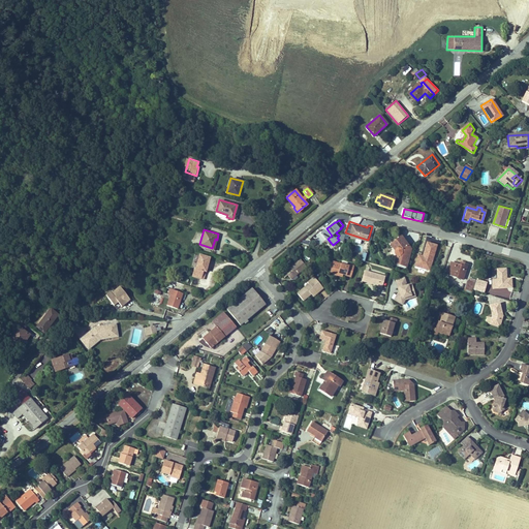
[(396,262),(406,267),(412,249),(404,235),(394,242),(398,247),(396,250),(398,253),(399,254),(396,262)]
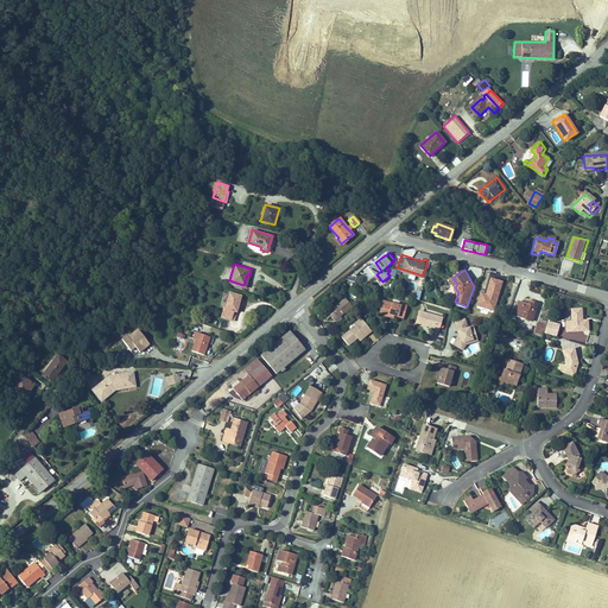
[(475,306),(494,312),(502,282),(489,278),(485,293),(480,292),(475,306)]
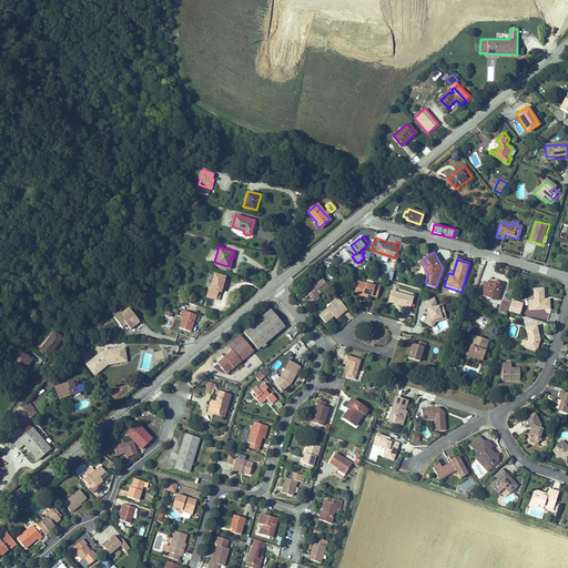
[(213,273),(211,281),(221,285),(224,276),(213,273)]
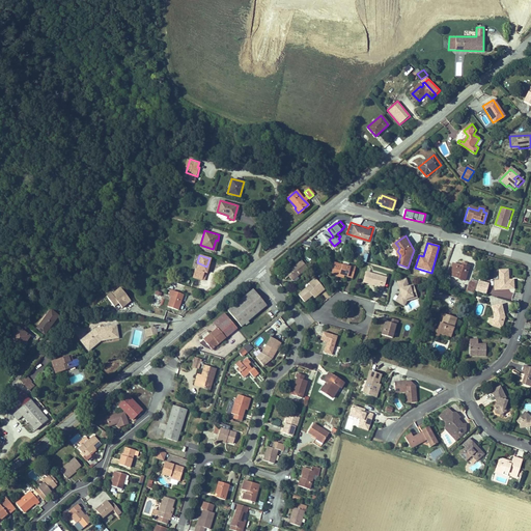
[(290,280),(307,267),(301,259),(282,277),(284,279),(287,277),(290,280)]
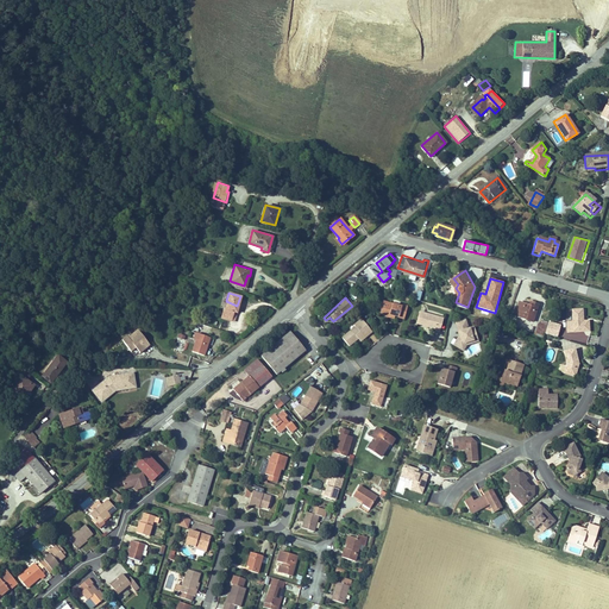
[(402,306),(383,300),(380,314),(394,318),(394,315),(405,319),(408,306),(402,303),(402,306)]
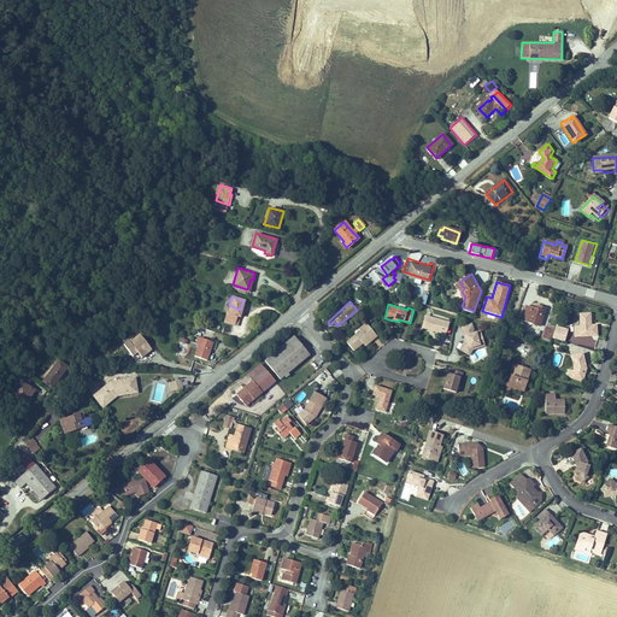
[(222,321),(233,324),(235,317),(238,317),(240,310),(229,305),(225,313),(224,312),(222,321)]
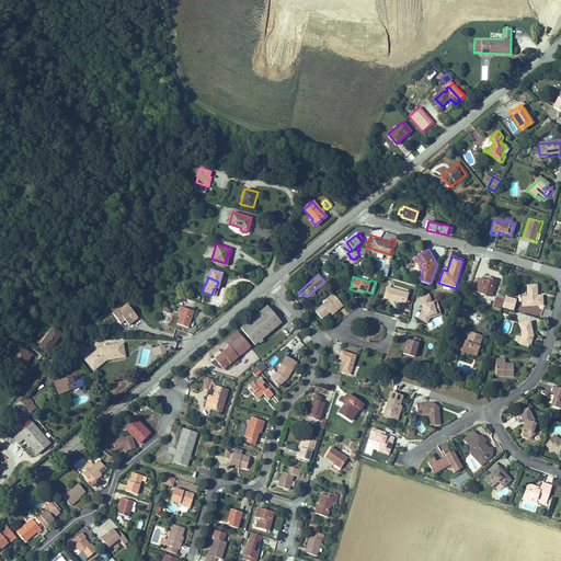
[(491,295),(495,281),(489,278),(488,282),(482,279),(482,282),(477,281),(474,290),(491,295)]
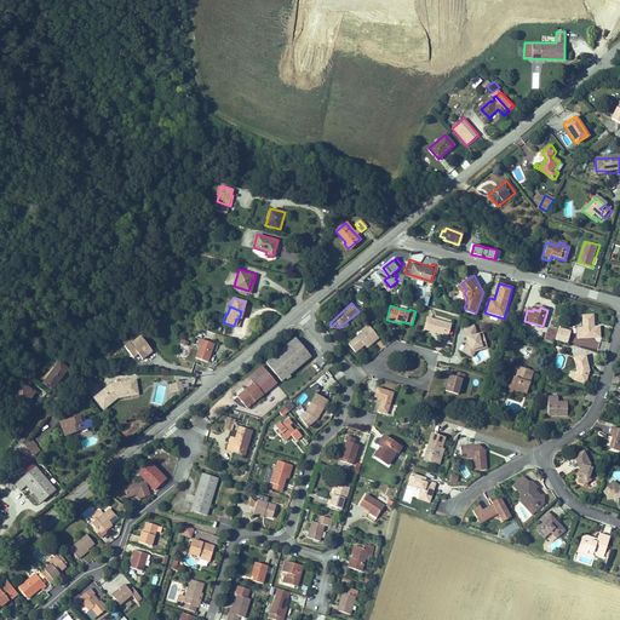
[(578,336),(601,334),(600,323),(595,323),(595,311),(583,311),(583,325),(578,325),(578,336)]
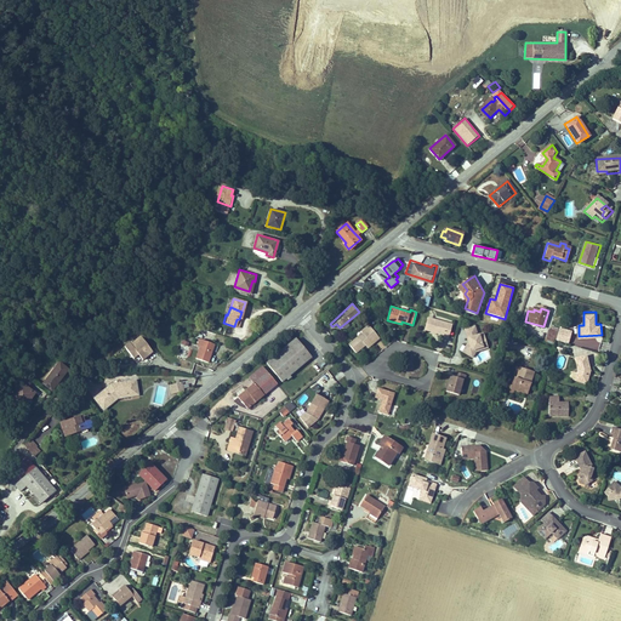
[(454,326),(429,319),(426,330),(432,332),(437,331),(437,334),(445,336),(446,330),(451,331),(454,326)]
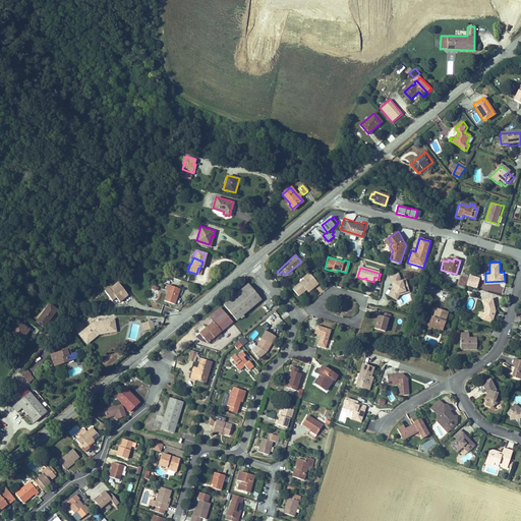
[(400,272),(392,275),(395,282),(396,282),(398,286),(394,287),(392,289),(390,294),(394,297),(398,291),(411,287),(408,278),(403,280),(400,272)]
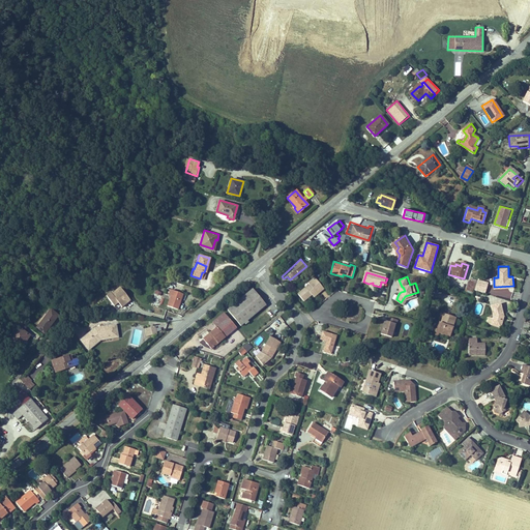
[(297,295),(316,280),(314,277),(307,283),(308,284),(296,294),(297,295)]
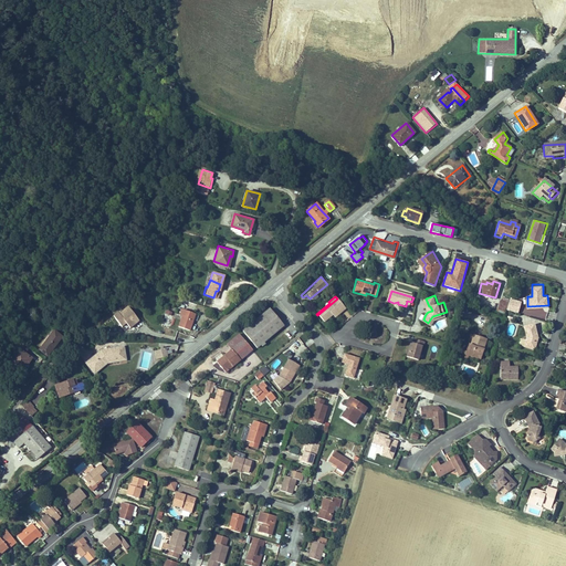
[(337,299),(317,315),(324,322),(332,315),(338,308),(341,311),(345,307),(337,299)]
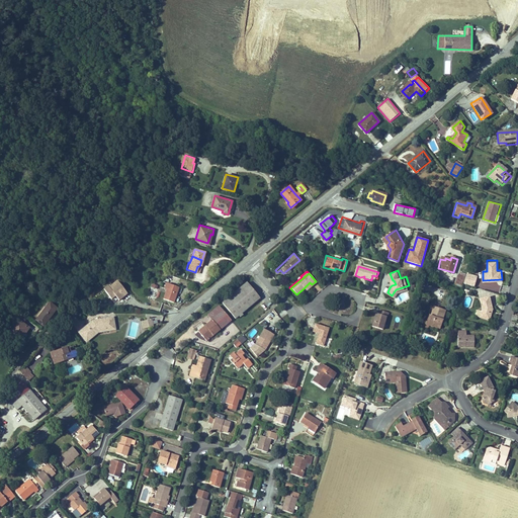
[(473,284),(476,276),(467,274),(465,282),(473,284)]
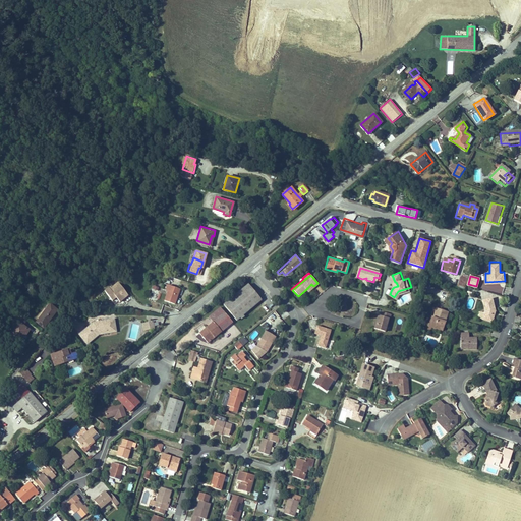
[(248,277),(225,297),(238,312),(242,309),(243,311),(246,308),(244,306),(263,292),(248,277)]
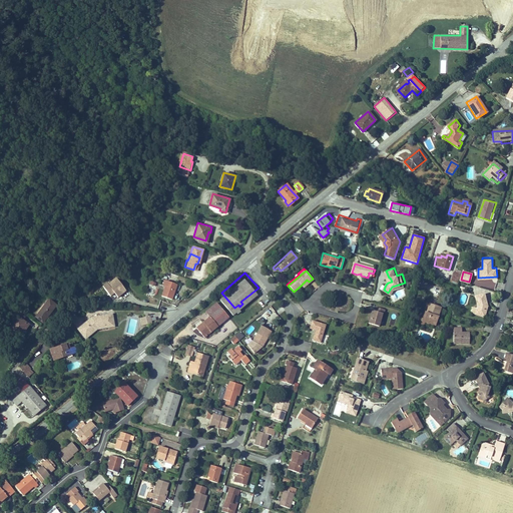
[(126,292),(116,279),(108,286),(106,284),(102,287),(111,297),(115,294),(118,298),(126,292)]
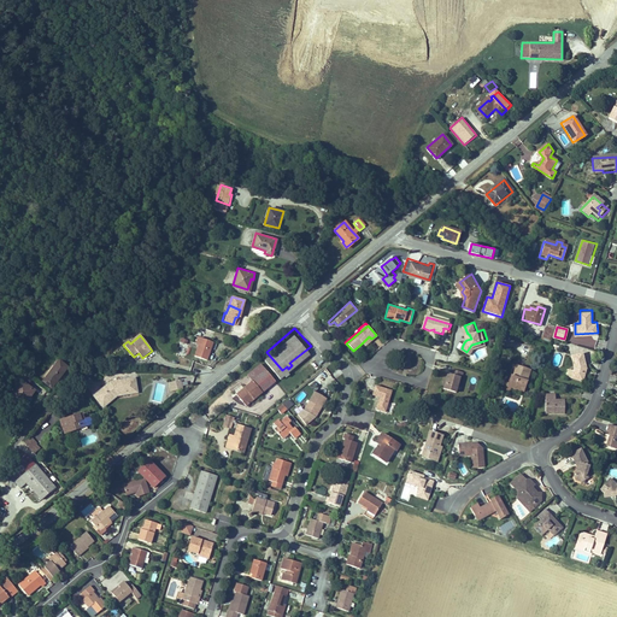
[(197,357),(209,360),(213,341),(201,338),(197,357)]
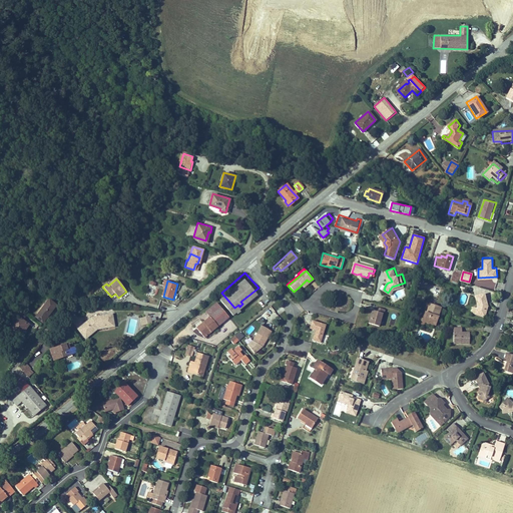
[(154,297),(155,283),(148,282),(147,296),(154,297)]
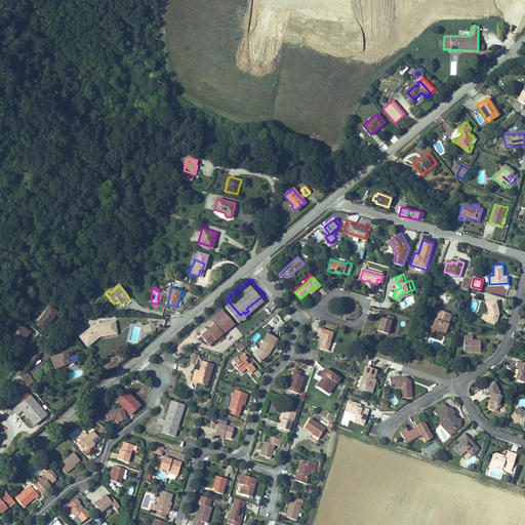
[(404,296),(415,292),(414,289),(401,293),(397,299),(401,301),(404,296)]
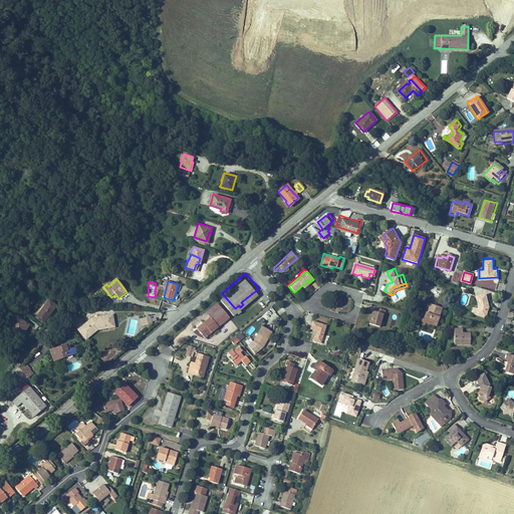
[(475,315),(484,318),(488,307),(485,294),(475,296),(478,307),(475,315)]
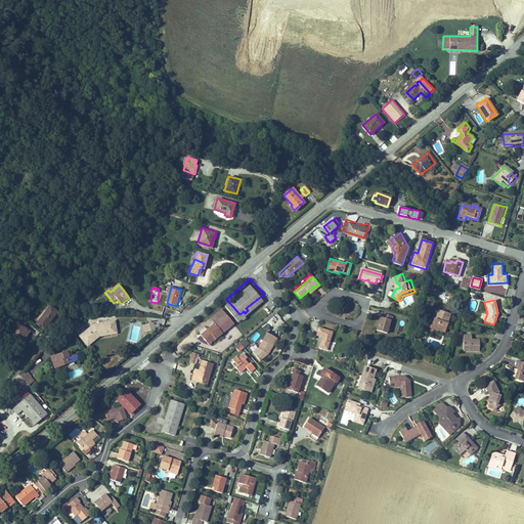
[(215,316),(227,306),(223,302),(211,311),(215,316)]
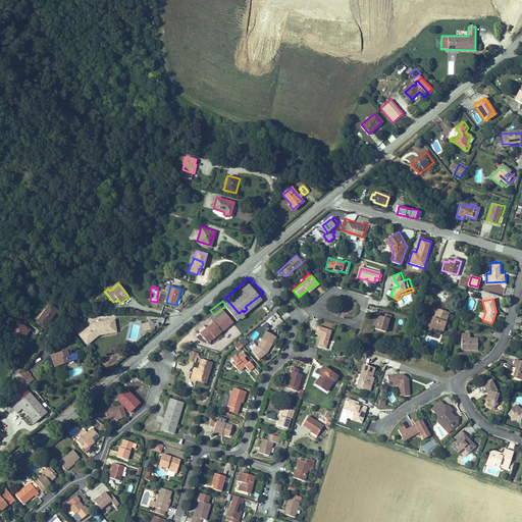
[(226,305),(214,315),(201,326),(209,336),(236,315),(226,305)]
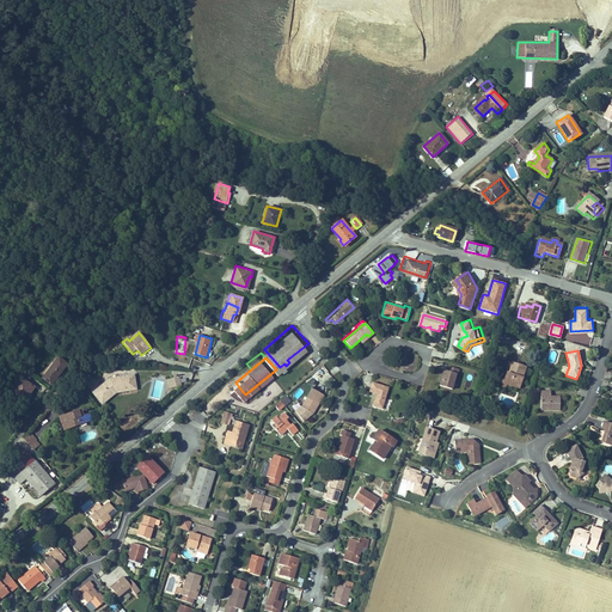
[(61,366),(53,360),(42,374),(50,381),(61,366)]
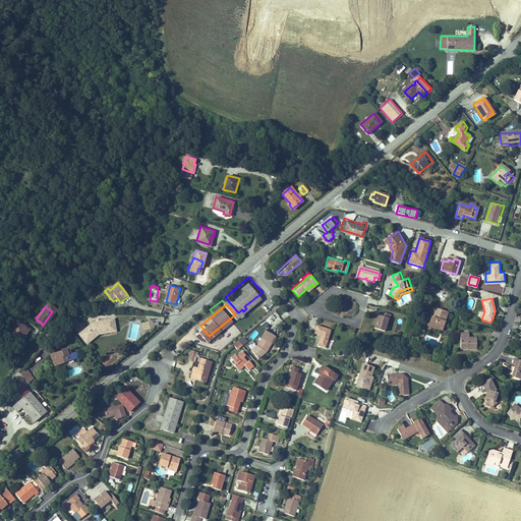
[(427,327),(443,331),(449,312),(437,309),(435,317),(430,316),(427,327)]
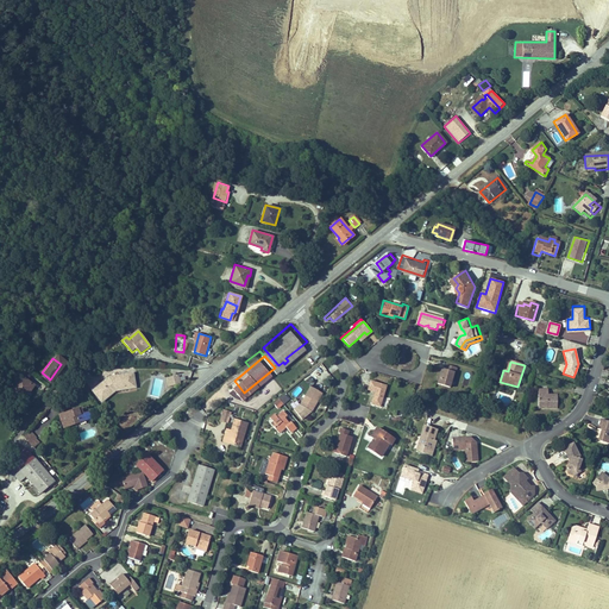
[(437,384),(449,388),(453,374),(456,374),(457,368),(446,364),(444,370),(440,369),(437,384)]
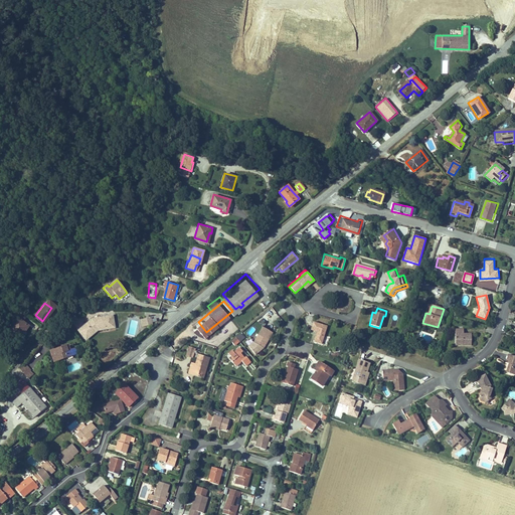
[(8,327),(18,334),(23,327),(25,328),(28,324),(17,315),(8,327)]
